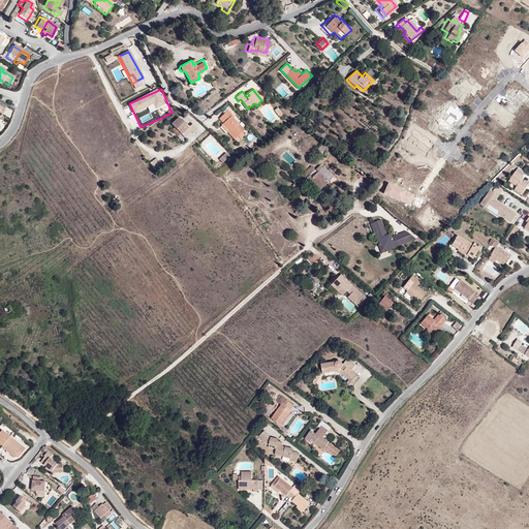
[(10,117),(12,111),(5,109),(3,115),(10,117)]
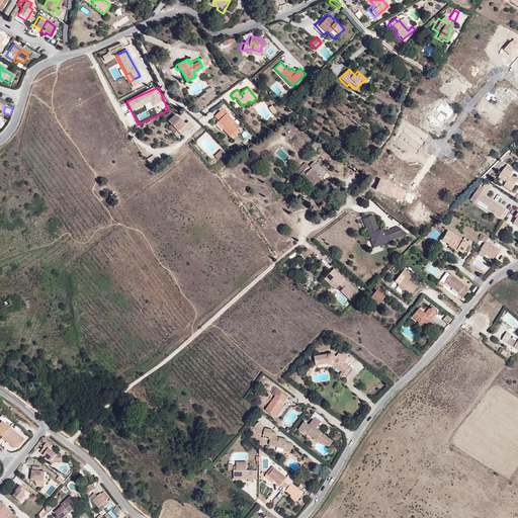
[(236,130),(231,123),(233,121),(226,114),(227,112),(222,107),(214,114),(219,119),(218,120),(216,123),(229,137),(233,134),(235,136),(235,137),(239,133),(236,130)]
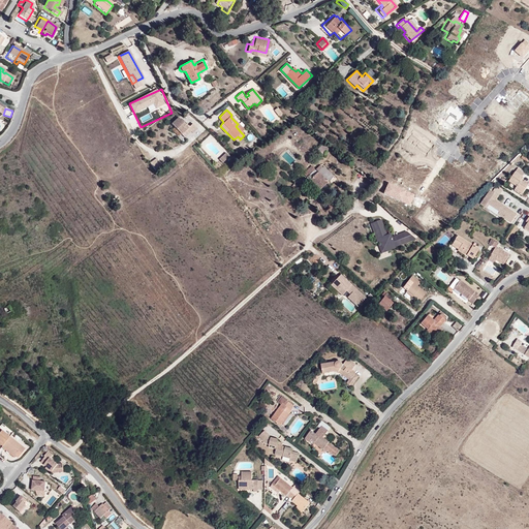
[(178,119),(170,125),(184,138),(190,132),(191,134),(196,129),(191,124),(188,127),(187,126),(182,121),(181,122),(178,119)]
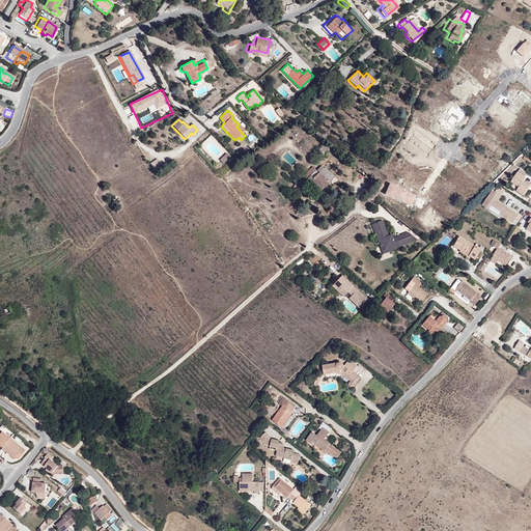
[(326,155),(330,148),(323,144),(318,150),(326,155)]
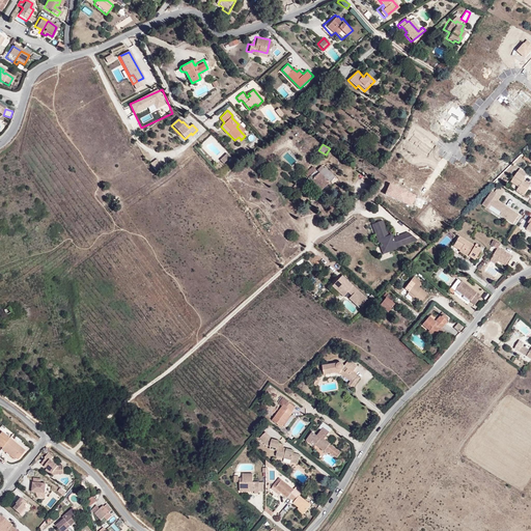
[(226,154),(219,161),(224,165),(231,158),(226,154)]
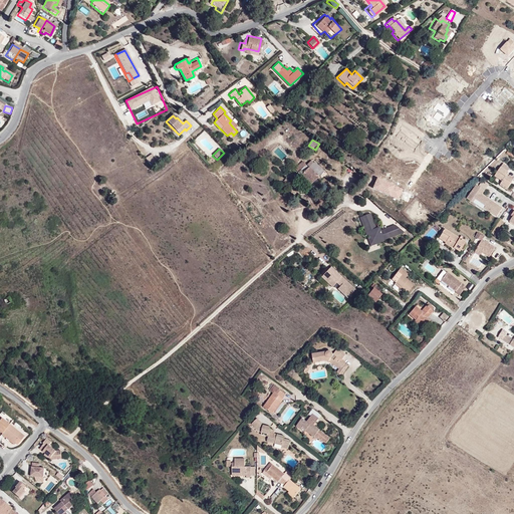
[(146,157),(151,165),(158,160),(153,153),(146,157)]
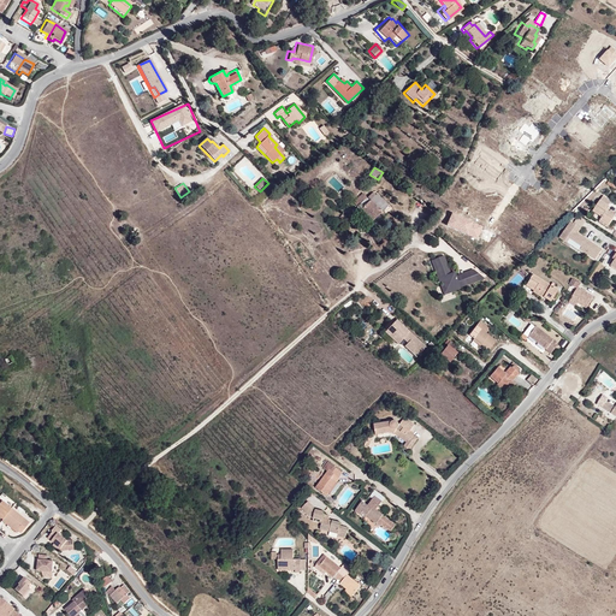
[(371,223),(389,206),(377,194),(375,195),(373,191),(355,207),(354,206),(351,208),(353,209),(350,212),(354,217),(360,211),(371,223)]
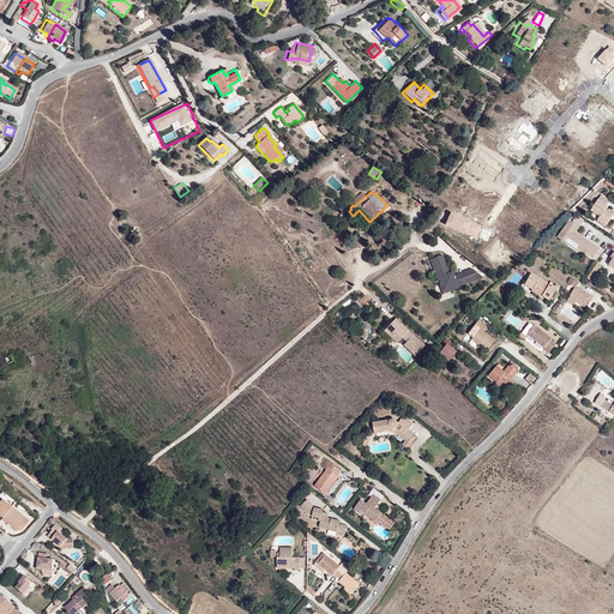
[(613,210),(606,205),(607,204),(605,203),(607,198),(599,192),(589,208),(597,214),(595,217),(603,223),(613,210)]
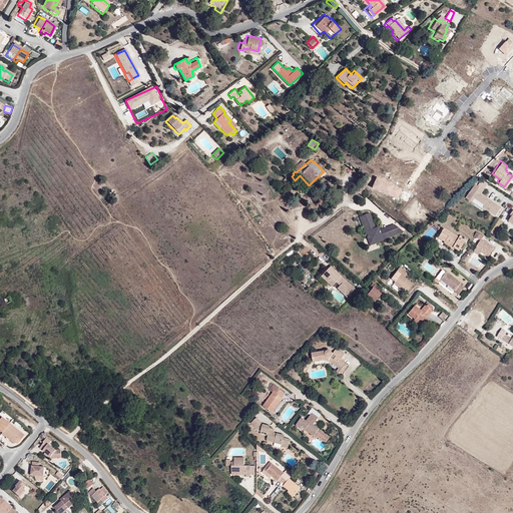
[(495,216),(502,207),(483,193),(485,191),(476,184),(467,197),(472,201),(475,197),(485,204),(483,207),(495,216)]
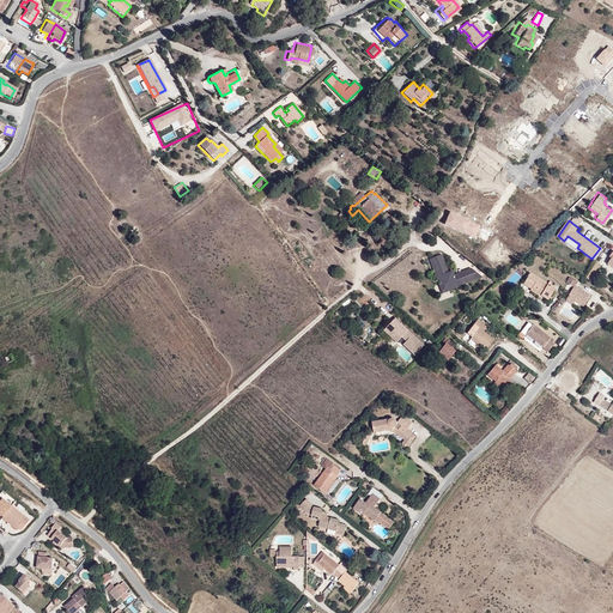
[(435,274),(434,275),(432,275),(435,281),(437,280),(441,289),(448,287),(448,289),(455,286),(455,285),(457,284),(455,278),(453,279),(450,278),(451,275),(450,274),(449,269),(445,271),(438,253),(429,258),(435,274)]
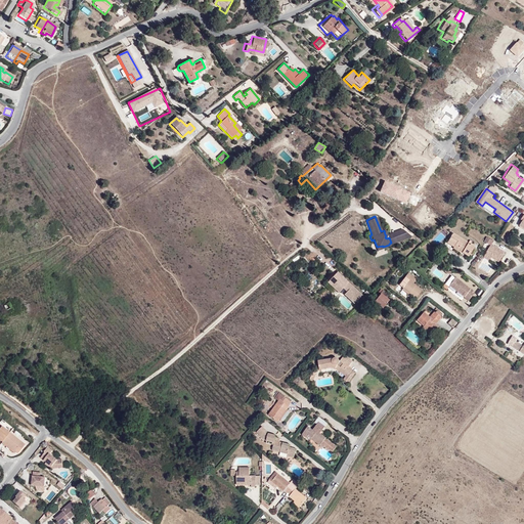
[(389,237),(391,243),(399,239),(396,232),(400,228),(385,234),(386,235),(385,237),(387,238),(389,237)]
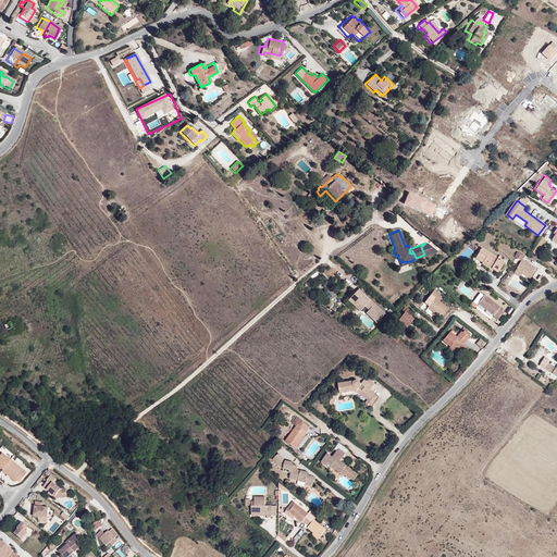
[(421,247),(424,255),(435,251),(425,243),(421,247)]
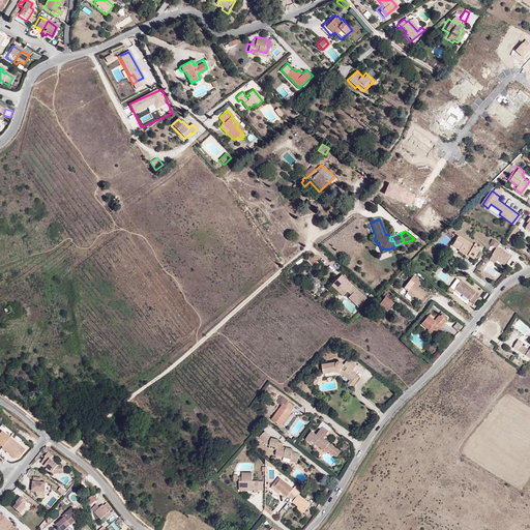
[(478,248),(457,236),(450,246),(458,251),(457,252),(465,257),(466,256),(472,259),(478,248)]
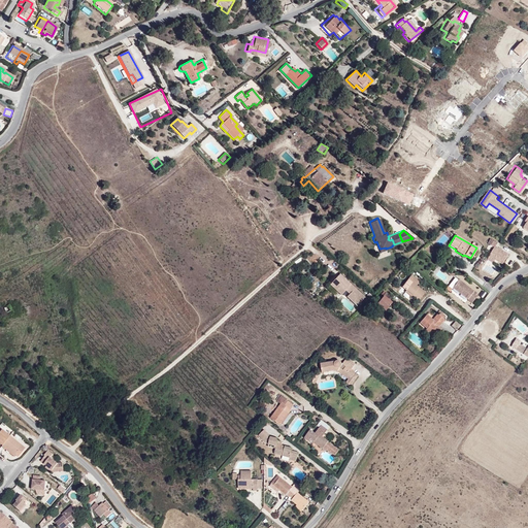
[(503,264),(509,253),(497,245),(498,242),(492,238),(489,243),(494,246),(488,258),(495,262),(496,260),(503,264)]
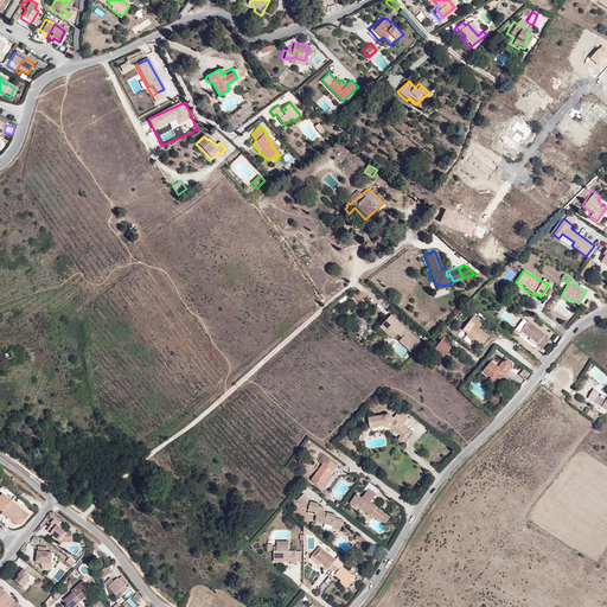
[(433,278),(430,279),(435,289),(435,288),(443,286),(443,285),(436,286),(433,278)]
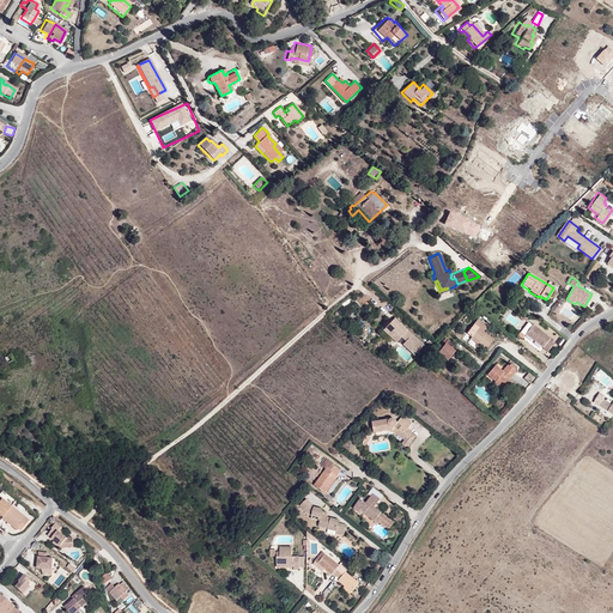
[(392,317),(381,329),(394,341),(399,337),(404,340),(400,344),(412,354),(422,345),(392,317)]
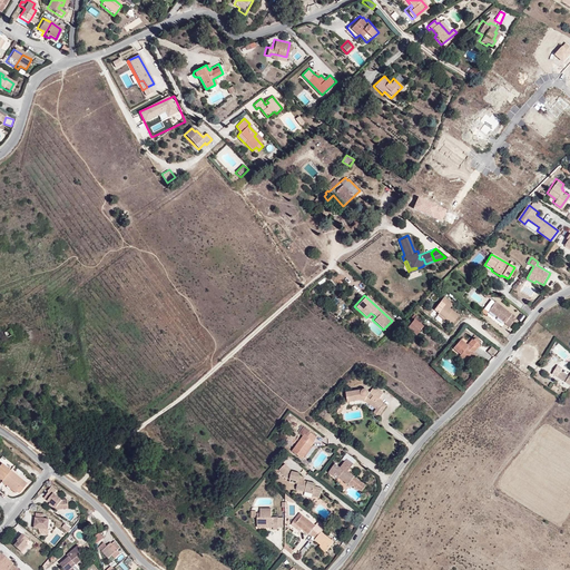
[(450,325),(458,315),(449,308),(452,304),(441,296),(438,301),(442,304),(436,312),(443,316),(442,318),(450,325)]
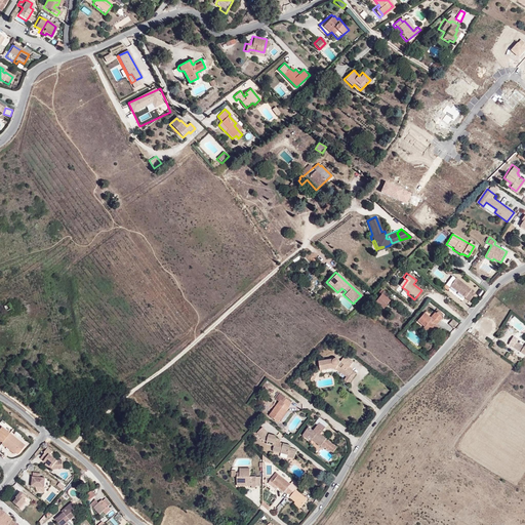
[(475,292),(454,277),(448,286),(468,301),(475,292)]
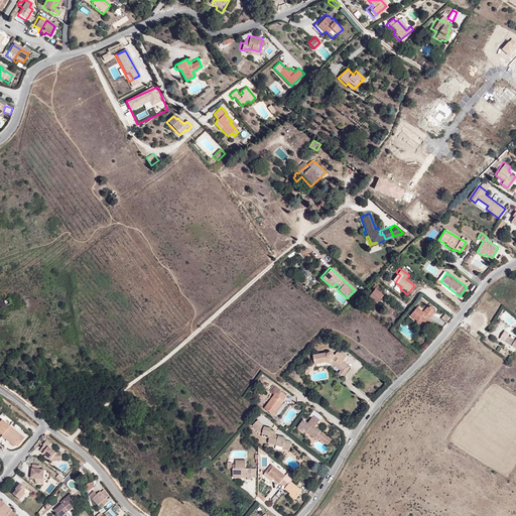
[(401,286),(395,282),(392,285),(399,290),(400,288),(401,286)]
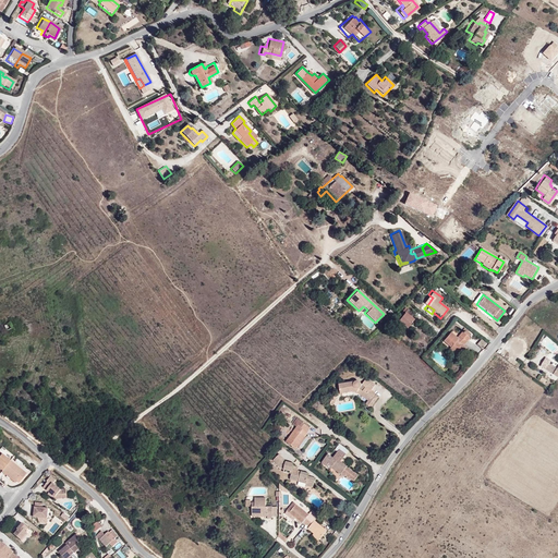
[(407,328),(413,318),(411,317),(404,312),(404,313),(398,322),(407,328)]
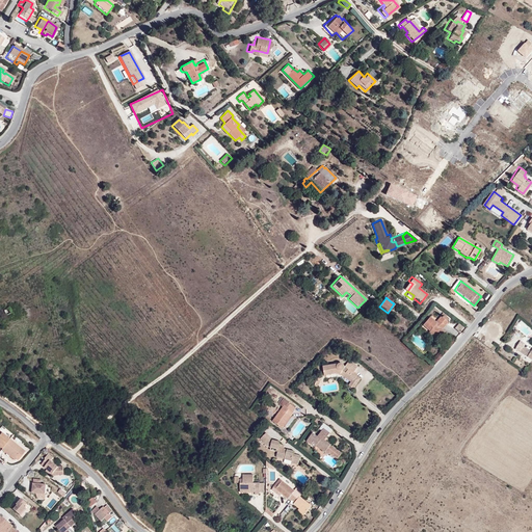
[(449,322),(442,316),(439,320),(446,326),(449,322)]
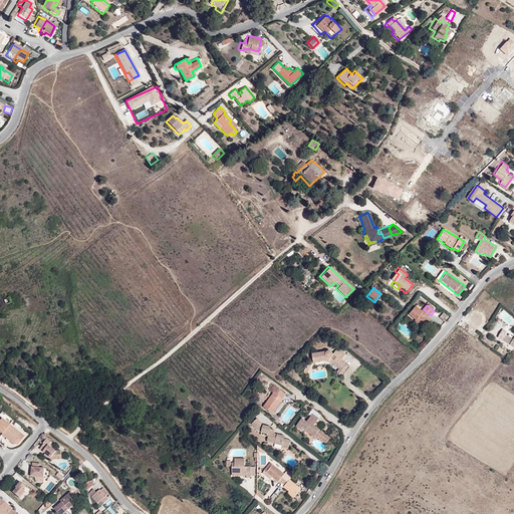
[(428,318),(423,314),(423,313),(422,312),(416,308),(410,316),(416,322),(415,323),(424,330),(431,321),(428,318)]
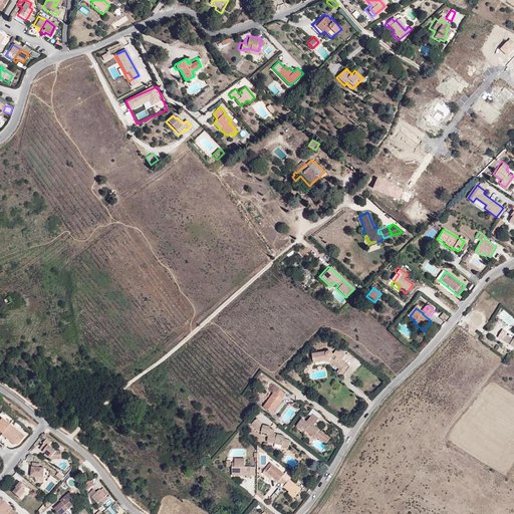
[(431,315),(424,309),(422,312),(423,313),(423,314),(428,318),(431,315)]
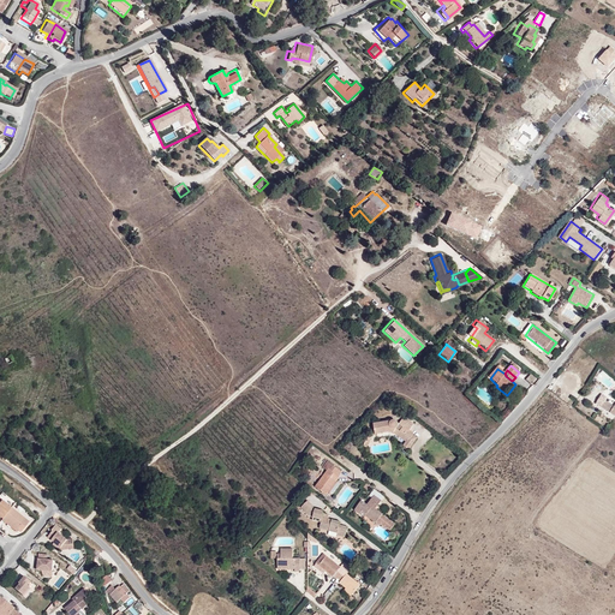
[(539,378),(532,374),(529,380),(535,384),(539,378)]
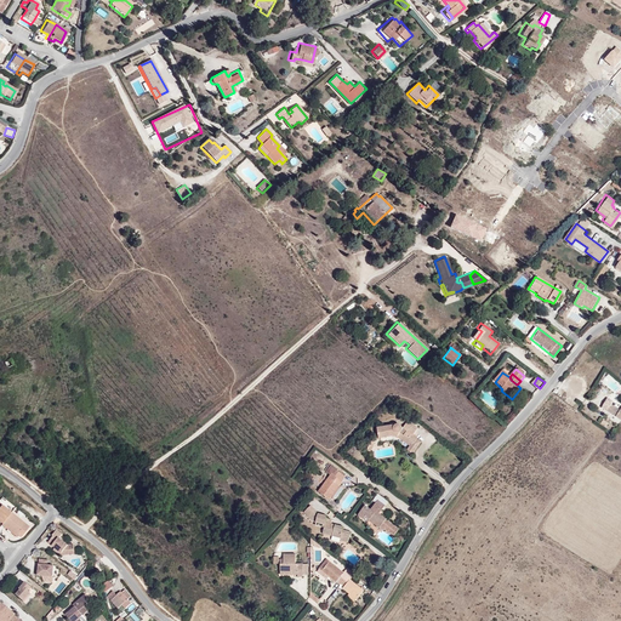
[(620,402),(619,406),(615,403),(609,409),(614,414),(613,415),(619,420),(620,416),(620,402)]
